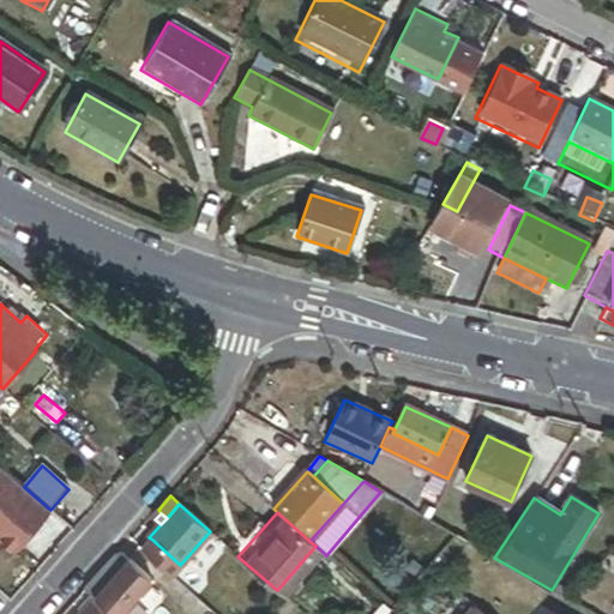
[(180,565),(152,540),(143,551),(170,576),(180,565)]
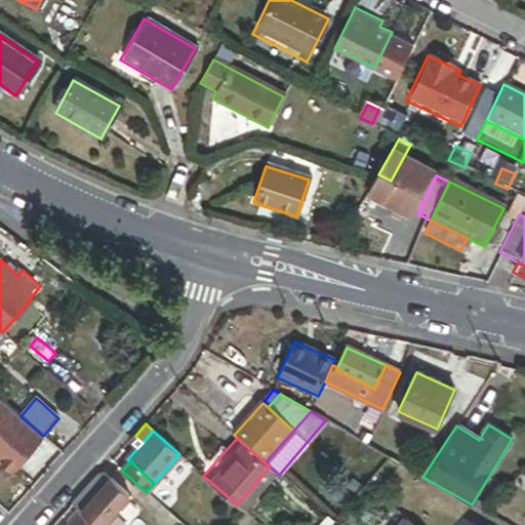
[(101,475),(99,476),(73,506),(81,513),(111,480),(107,476),(105,475),(101,475)]
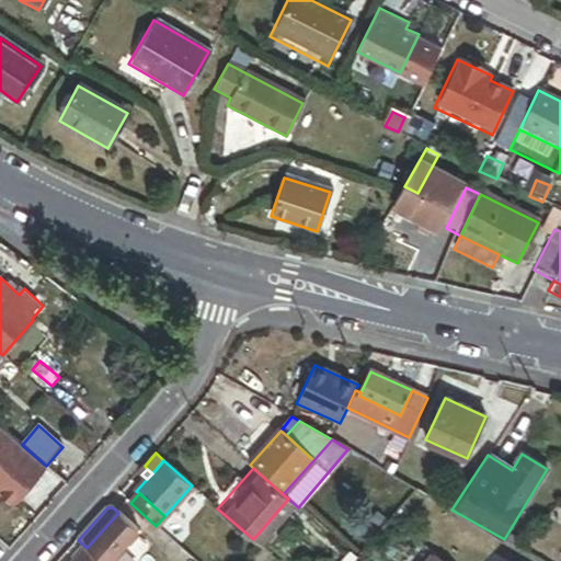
[(111,560),(138,530),(118,513),(87,548),(101,560),(111,560)]
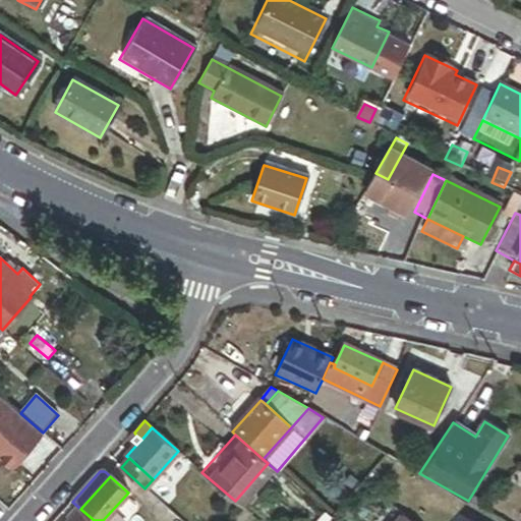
[(94,520),(80,509),(69,520),(94,520)]
